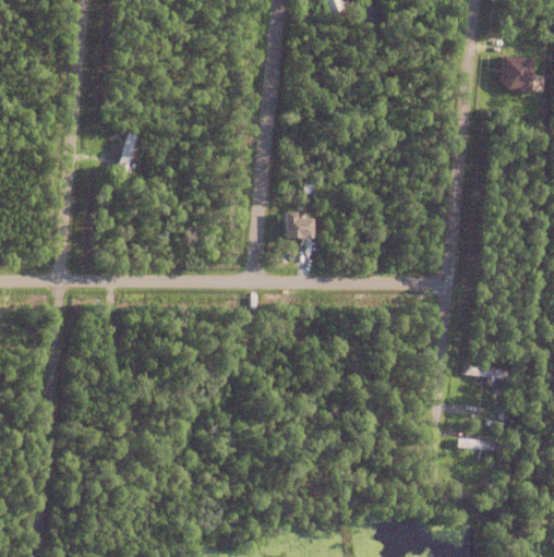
[(342,0),(345,5),(328,12),(323,0),(342,0)]
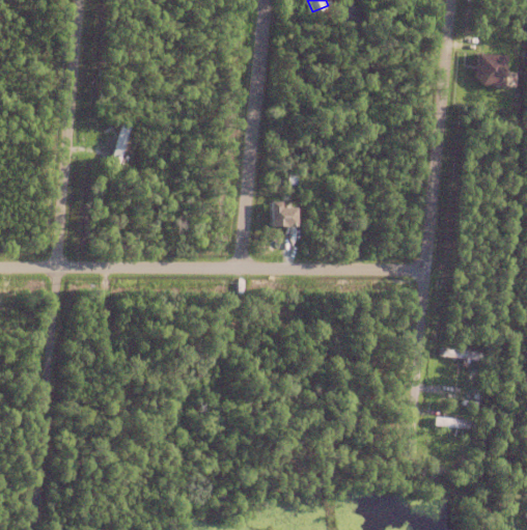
[(314,26),(315,17),(325,19),(324,28),(314,26)]
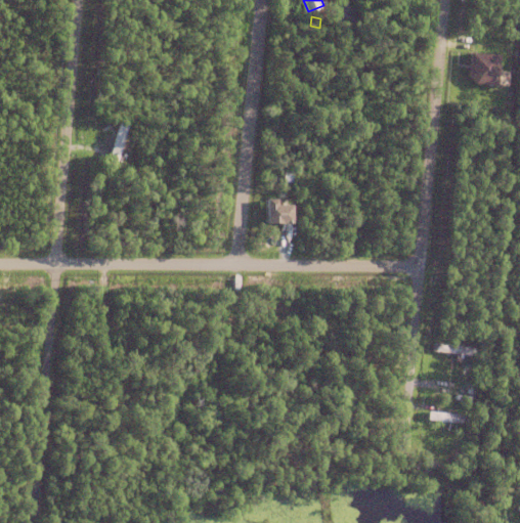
[(503,82),(503,52),(474,51),(473,82),(503,82)]
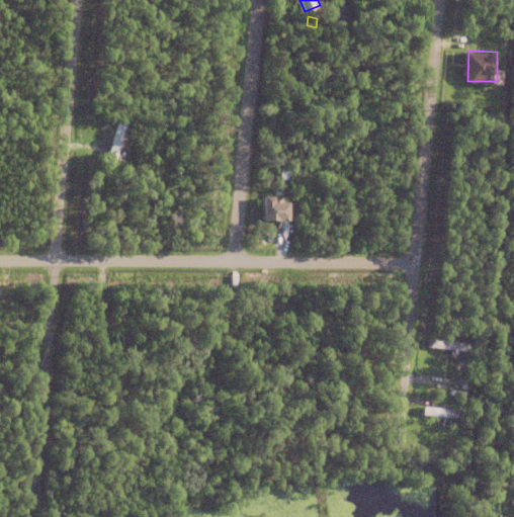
[(109,156),(120,120),(129,122),(117,158),(109,156)]
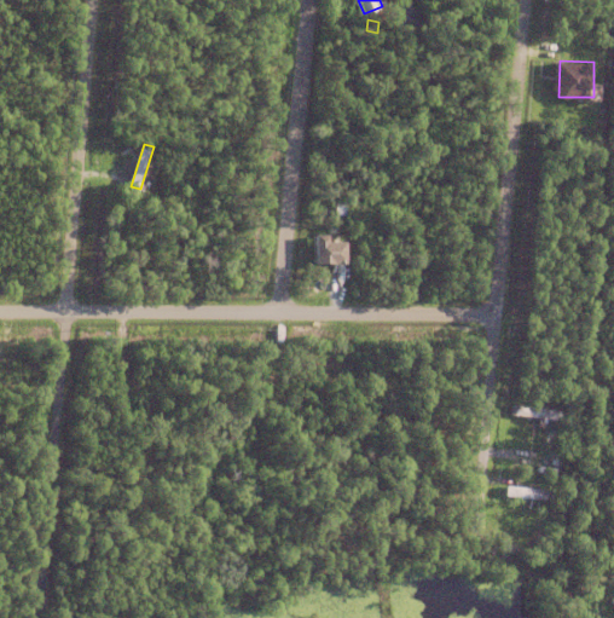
[(347,241),(347,263),(317,263),(317,234),(329,234),(329,241),(347,241)]
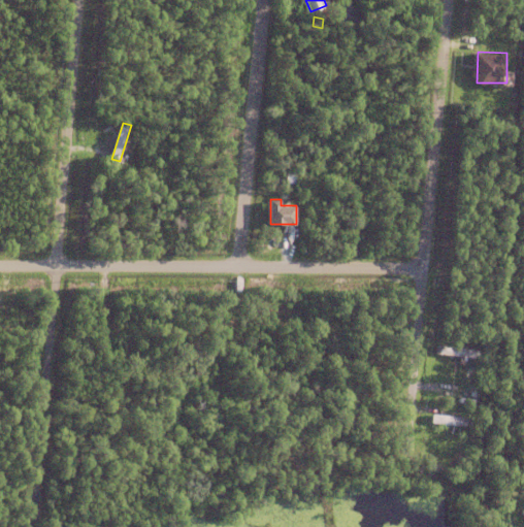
[(438,354),(439,344),(481,350),(480,359),(438,354)]
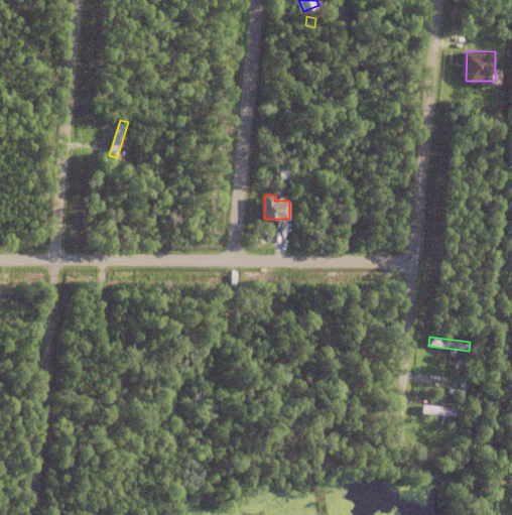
[(423,413),(424,405),(458,408),(457,416),(423,413)]
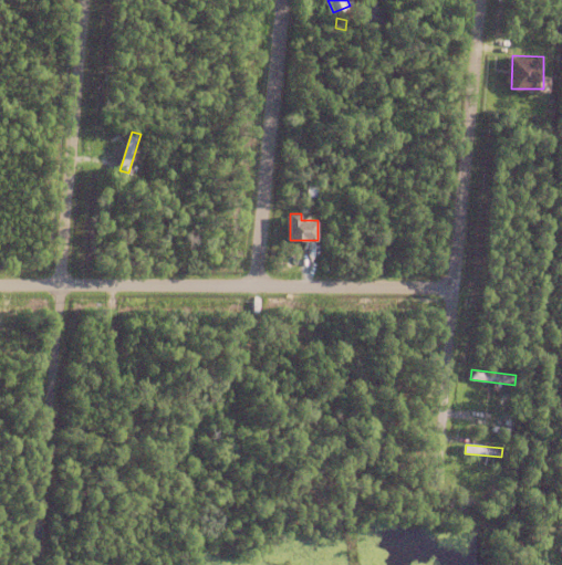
All buildings are outlined.
